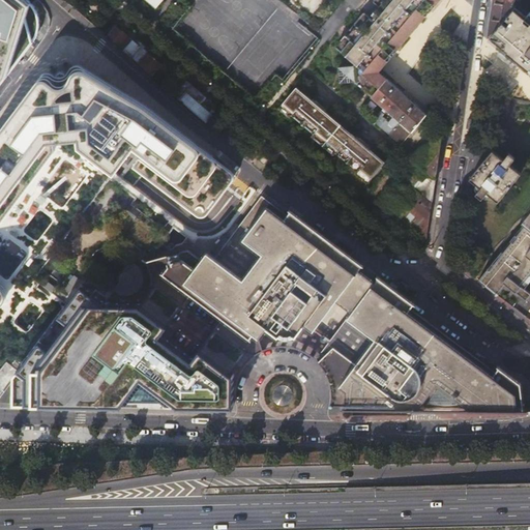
[(19,0),(0,0),(0,85),(7,77),(28,7),(19,0)]
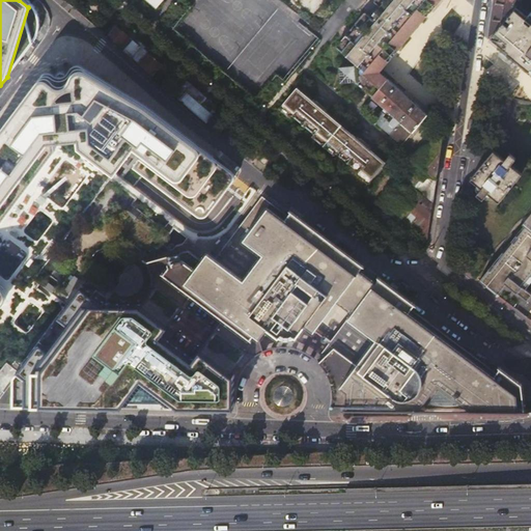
[(438,0),(378,0),(378,4),(382,4),(382,8),(373,20),(368,20),(368,16),(361,16),(361,21),(353,31),(387,60),(438,0)]
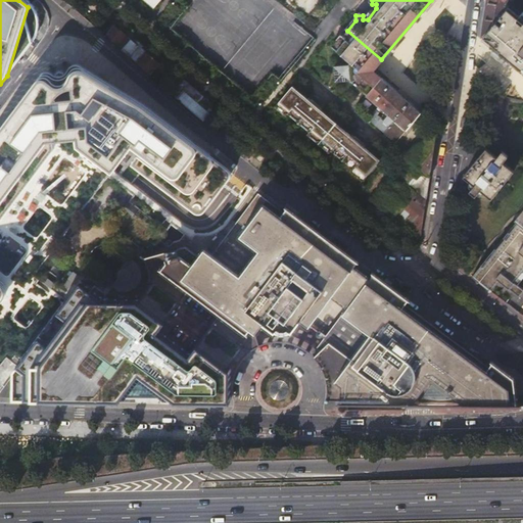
[(509,0),(512,1),(512,0),(486,0),(482,36),(483,36),(507,7),(508,5),(507,5),(509,0)]
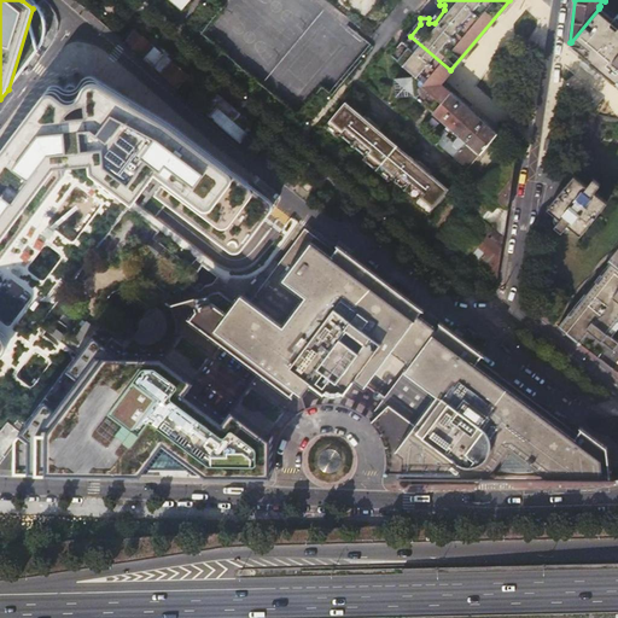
[(617,23),(599,9),(571,42),(617,80),(617,23)]
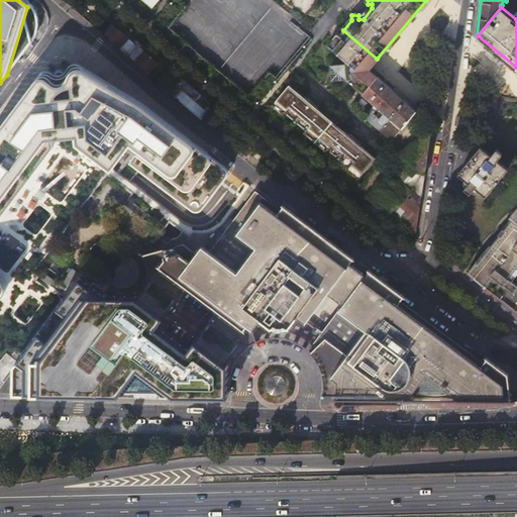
[(109,30),(120,39),(125,34),(114,24),(109,30)]
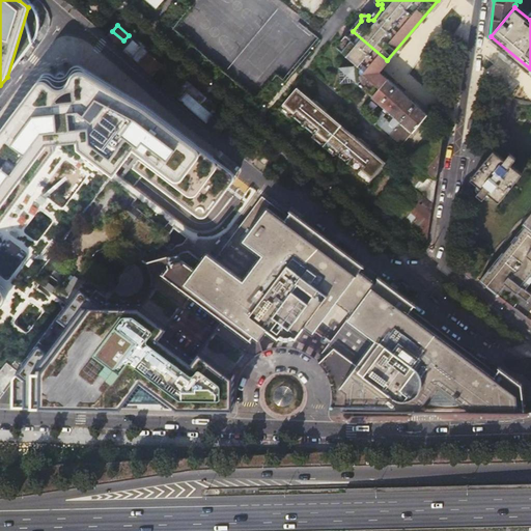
[(383,65),(387,60),(353,31),(348,36),(383,65)]
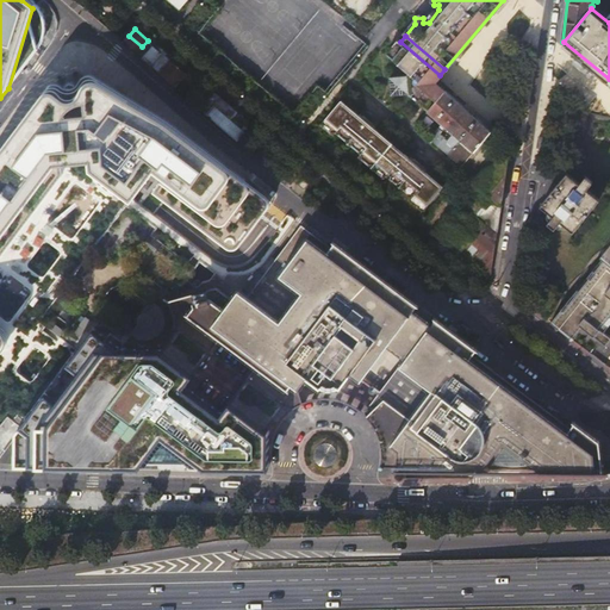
[(139,54),(149,61),(159,50),(149,42),(139,54)]
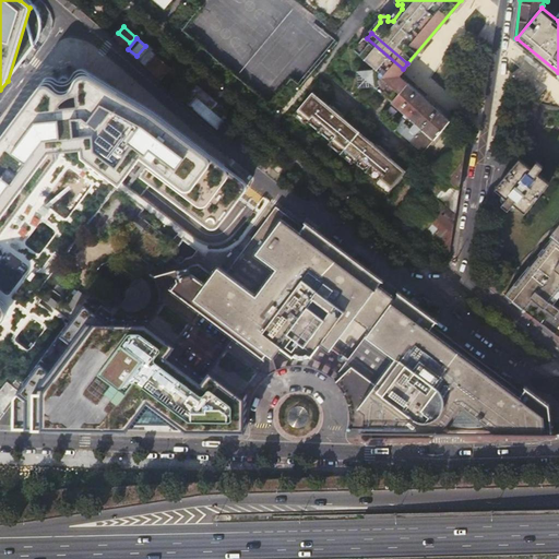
[(399,74),(403,69),(367,38),(363,43),(360,39),(354,48),(373,66),(370,70),(358,71),(358,86),(373,85),(392,102),(407,83),(399,74)]
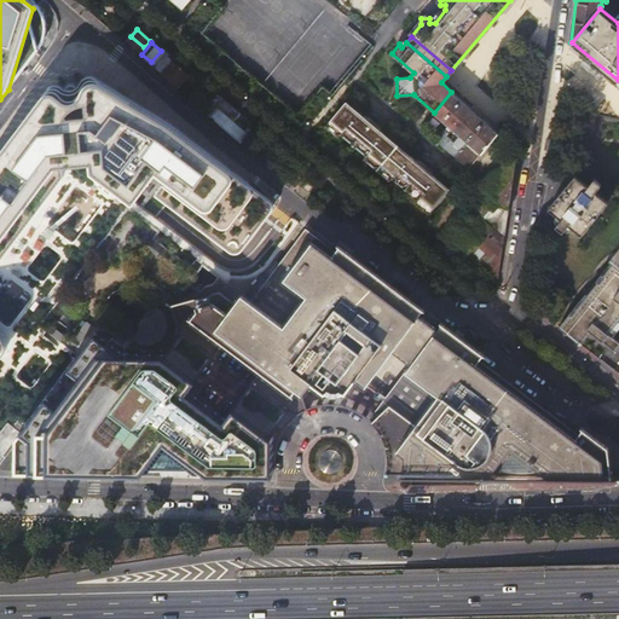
[(196,77),(175,58),(162,73),(183,91),(196,77)]
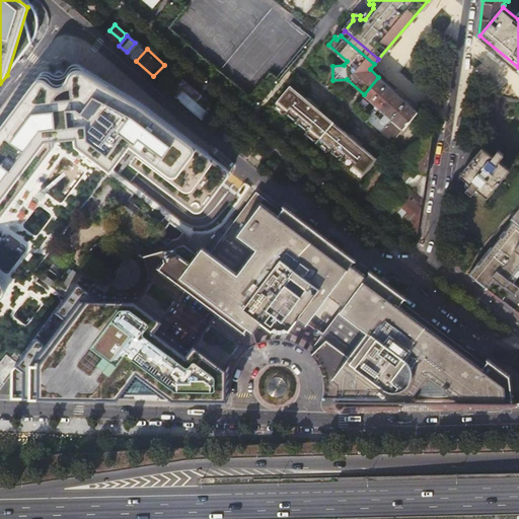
[(0,298),(2,297),(7,290),(6,284),(3,278),(0,275),(0,218),(55,144),(53,135),(78,134),(80,140),(112,169),(123,156),(193,209),(196,210),(199,210),(203,210),(229,174),(229,171),(229,168),(227,165),(226,163),(139,96),(81,63),(77,61),(74,62),(72,63),(69,65),(67,68),(66,72),(63,76),(59,78),(54,78),(50,76),(47,74),(44,72),(41,70),(39,70),(36,71),(34,73),(0,118),(0,298)]
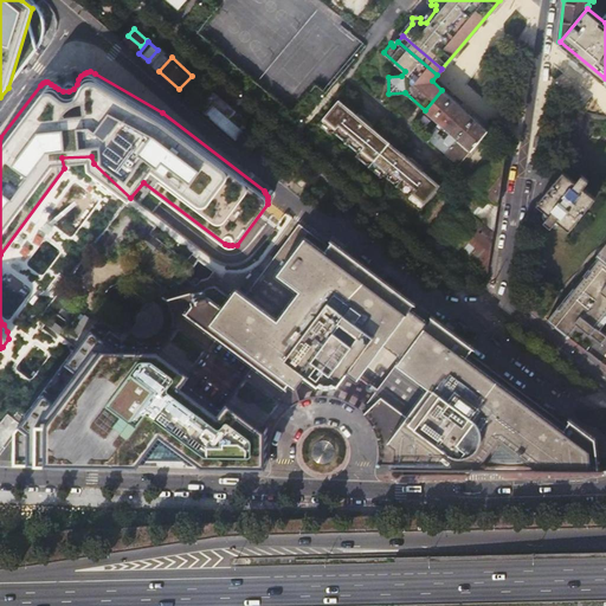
[(444,140),(437,134),(439,130),(434,127),(425,137),(434,146),(458,166),(488,130),(442,90),(425,110),(450,133),(444,140)]
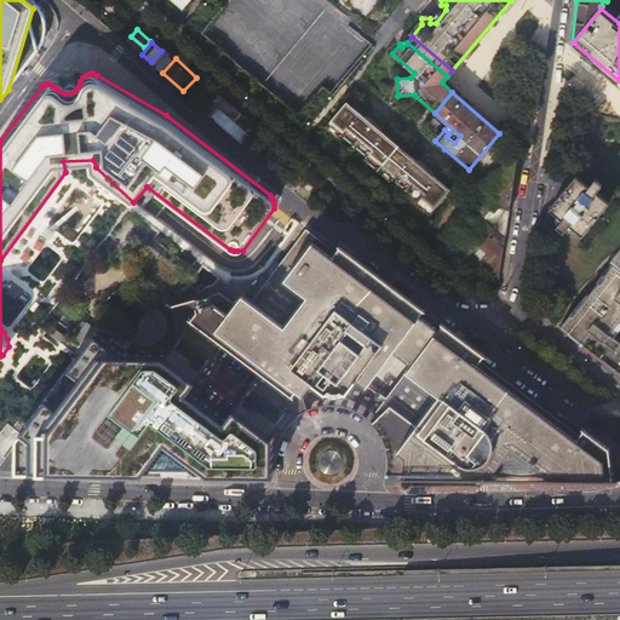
[(211,115),(224,99),(220,96),(206,112),(211,115)]
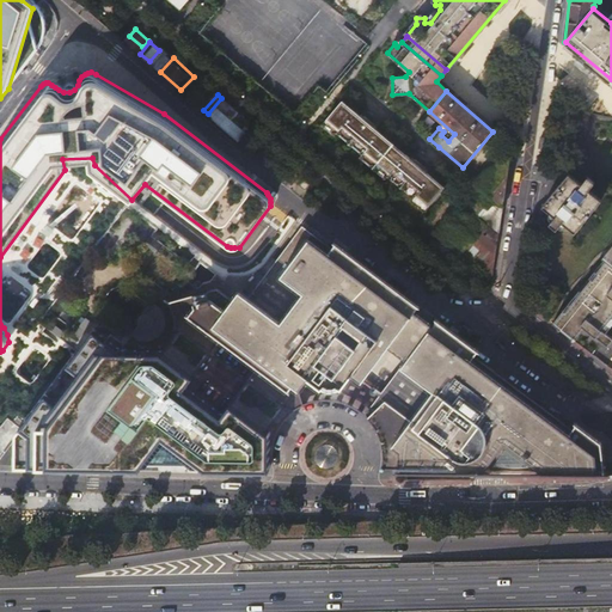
[(221,98),(208,114),(236,139),(250,122),(239,114),(238,116),(227,106),(230,104),(221,98)]
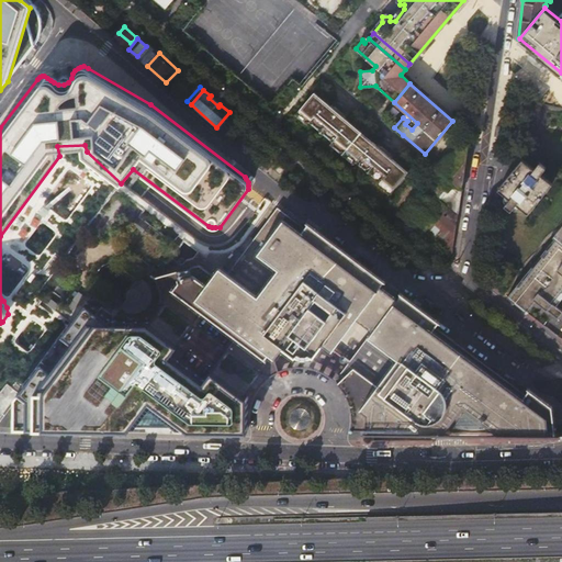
[(298,111),(391,190),(406,172),(391,159),(394,156),(379,143),(375,146),(344,120),(346,116),(330,103),(328,107),(313,93),(298,111)]
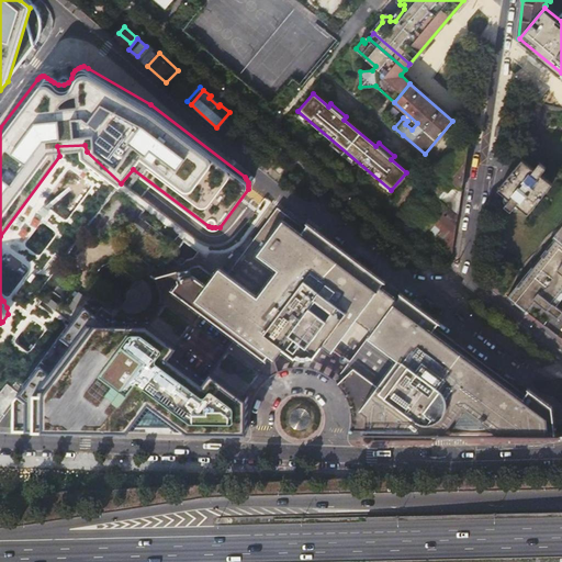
[(414,200),(460,208),(469,141),(468,135),(414,200)]
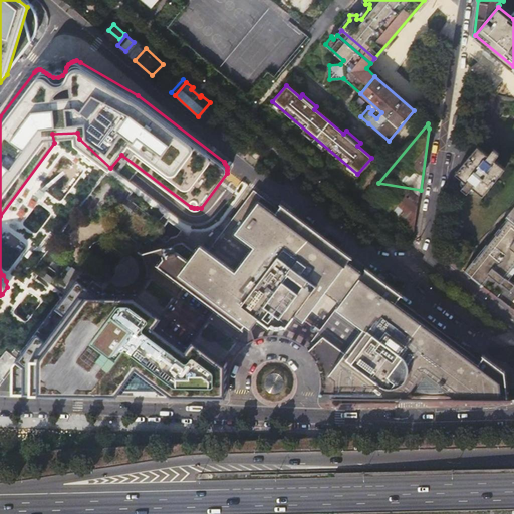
[(489,156),(478,147),(457,174),(484,196),(506,169),(495,160),(500,154),(494,149),(489,156)]
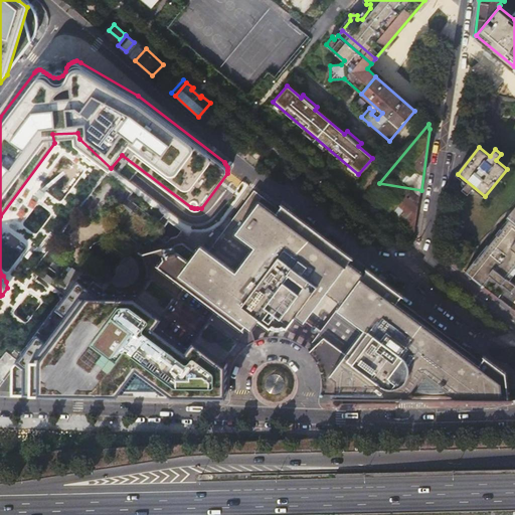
[(421,190),(379,183),(375,188),(368,196),(414,235),(421,190)]
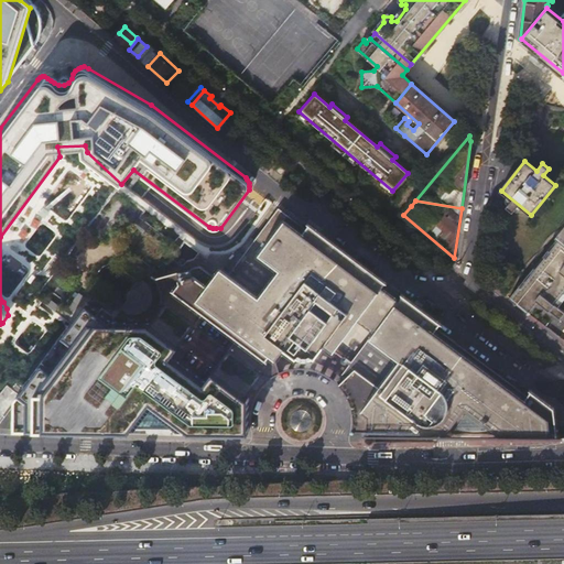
[(338,361),(398,292),(392,288),(289,208),(232,278),(223,270),(217,280),(203,268),(158,281),(162,288),(164,293),(165,297),(166,304),(204,331),(212,322),(243,348),(236,358),(269,387),(277,380),(285,376),(283,371),(292,358),(305,368),(323,369),(332,356),(335,358),(338,361)]
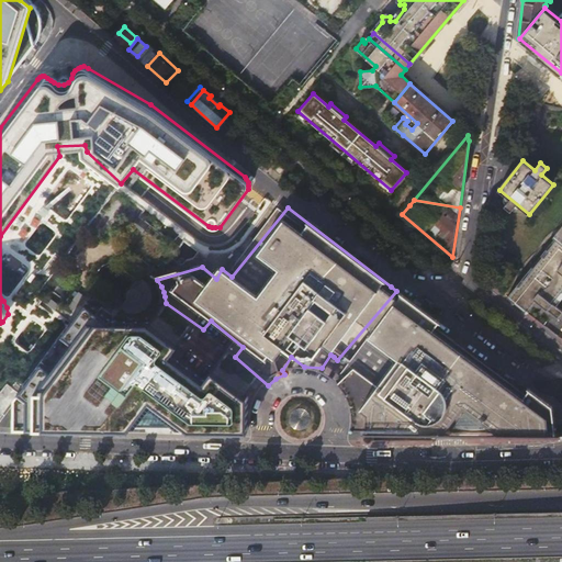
[(389,225),(394,218),(384,210),(378,216),(389,225)]
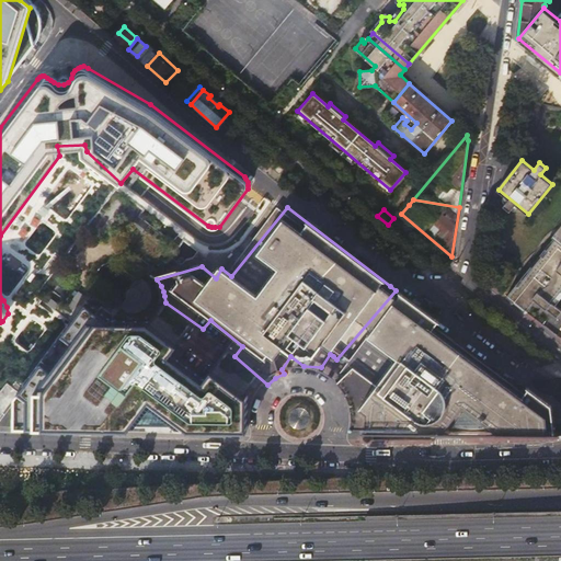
[(560,230),(508,296),(528,312),(538,300),(545,307),(556,316),(560,316),(560,313),(560,230)]
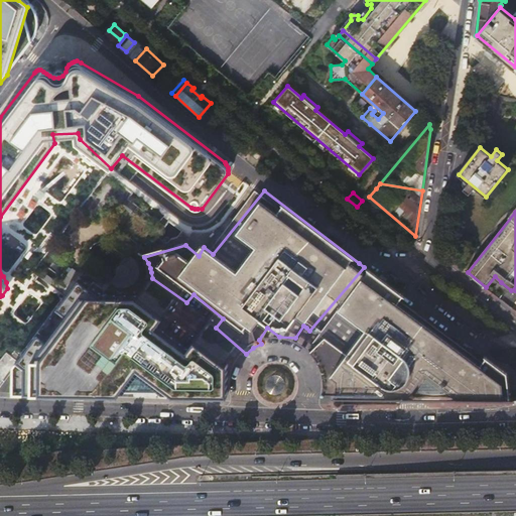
[(131,256),(117,269),(124,277),(126,275),(129,277),(140,267),(131,256)]
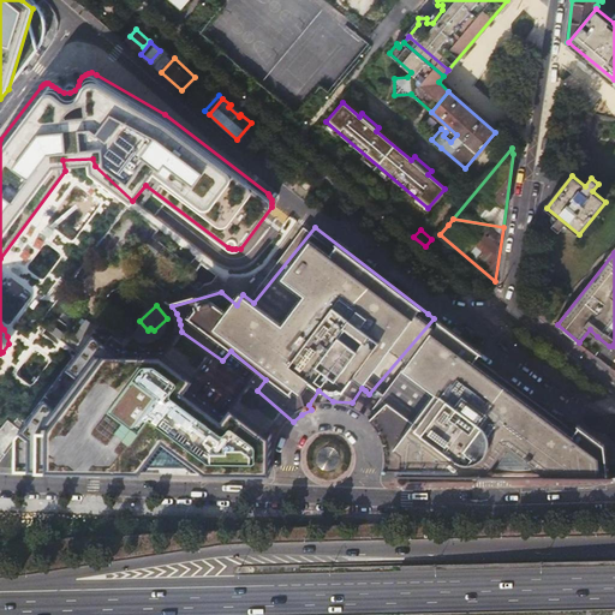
[(157,327),(150,335),(149,335),(147,335),(144,338),(144,341),(145,344),(139,351),(143,353),(148,354),(151,354),(155,354),(159,353),(165,348),(166,346),(166,344),(167,339),(166,336),(162,332),(160,329),(157,327)]
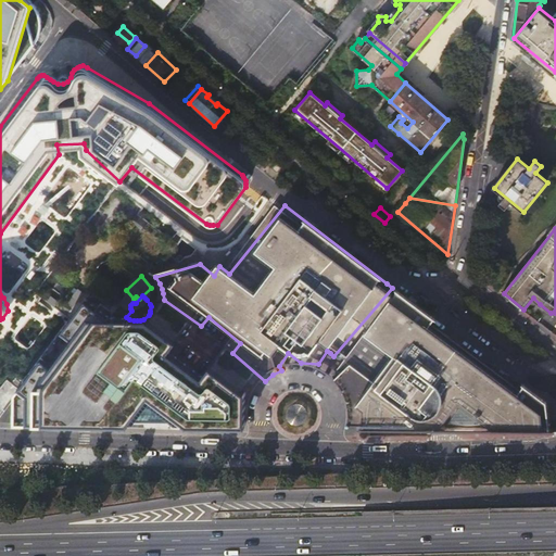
[(80,305),(16,389),(51,415),(133,421),(148,404),(173,424),(234,429),(234,426),(237,414),(238,409),(241,404),(211,380),(202,389),(169,364),(178,356),(146,331),(138,332),(133,332),(128,330),(123,328),(118,335),(80,305)]
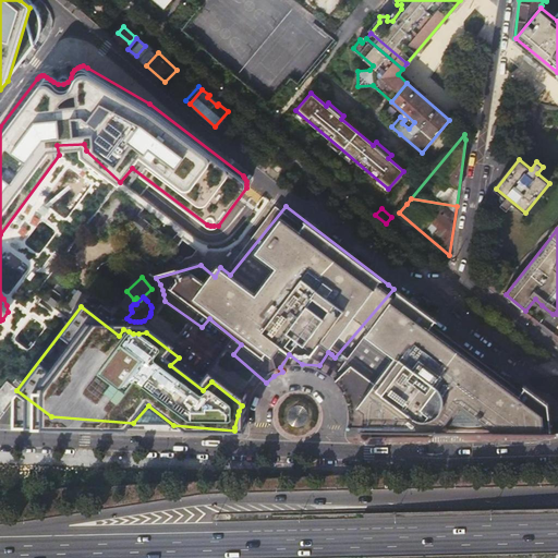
[(448,330),(416,306),(348,385),(348,388),(354,401),(358,410),(360,423),(359,428),(383,428),(448,330)]
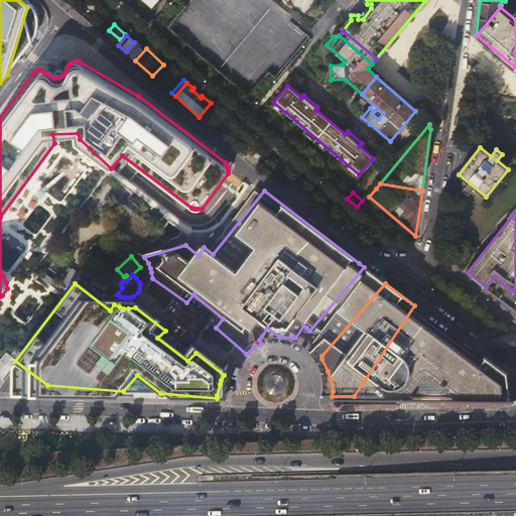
[(37,308),(43,301),(29,290),(11,313),(26,326),(39,309),(37,308)]
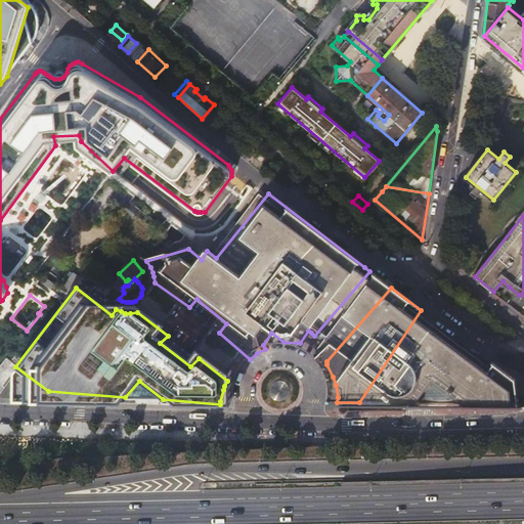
[(421,310),(359,402),(420,401),(432,384),(455,401),(513,400),(513,393),(514,386),(515,381),(494,365),(490,370),(423,319),(427,314),(421,310)]
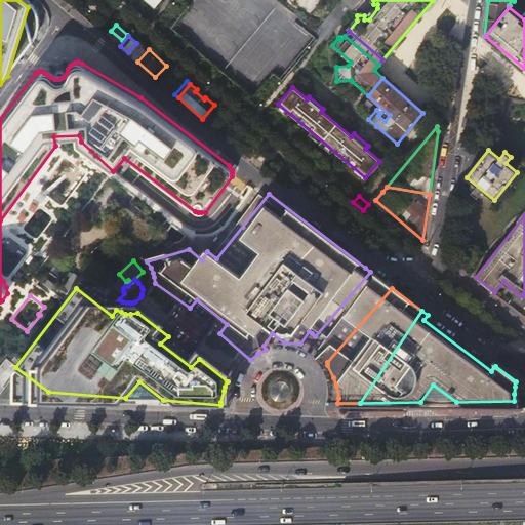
[(271,387),(269,391),(269,393),(271,397),(273,400),(276,402),(279,402),(282,402),(286,401),(288,398),(290,395),(290,391),(289,388),(286,384),(283,381),(279,381),(276,381),(273,384),(271,387)]
